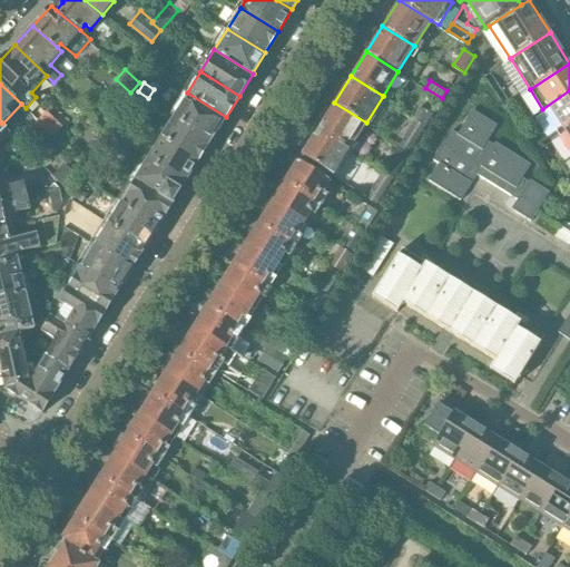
[(569,90),(542,109),(557,130),(569,120),(569,90)]
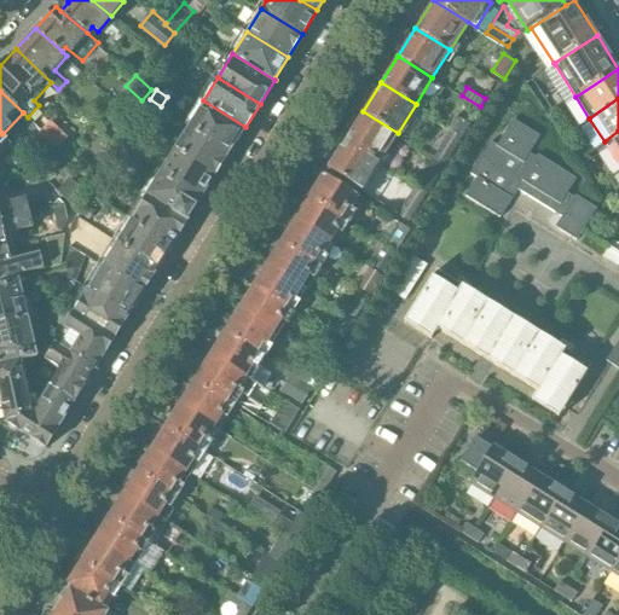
[(203,100),(189,123),(230,150),(244,127),(246,127),(203,100)]
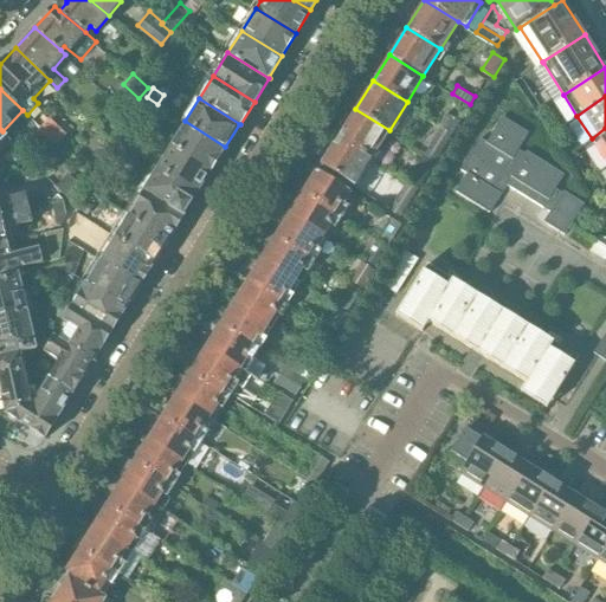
[(146,127),(158,110),(148,103),(136,120),(146,127)]
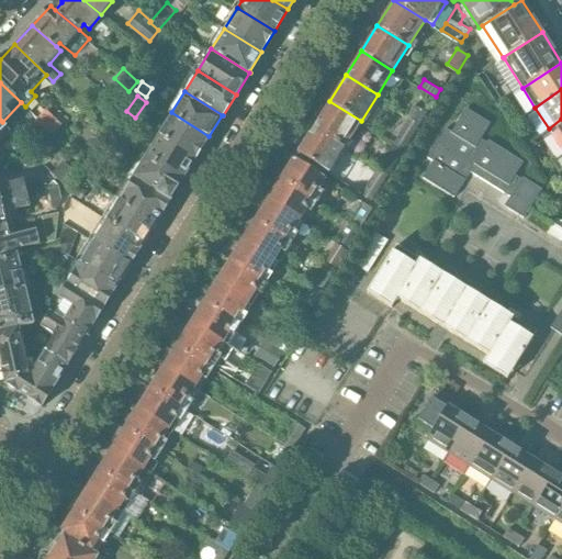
[(345,146),(361,121),(329,101),(314,127),(345,146)]
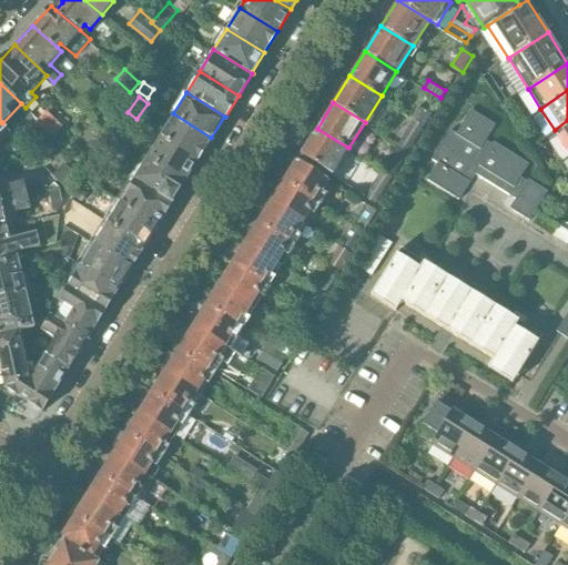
[(432,112),(419,103),(413,114),(425,122),(432,112)]
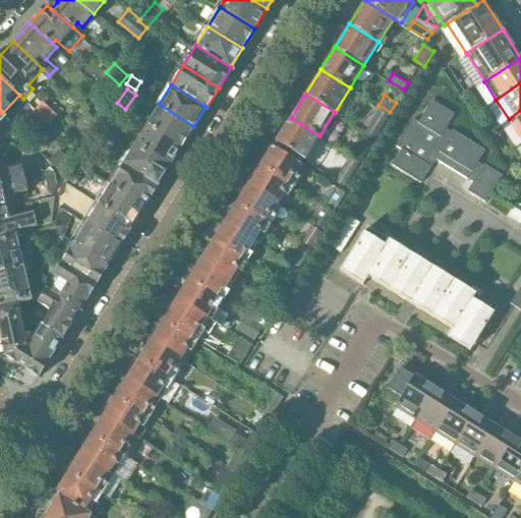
[(97,96),(85,110),(99,120),(110,106),(97,96)]
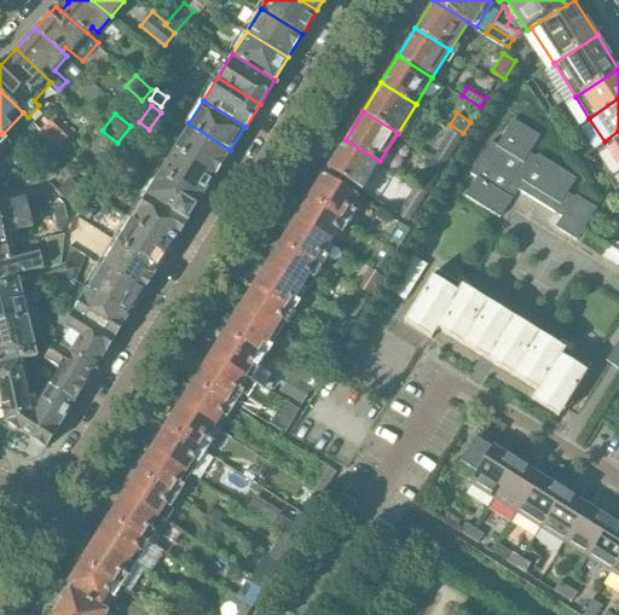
[(470,170),(476,174),(464,192),(501,215),(519,186),(555,210),(548,220),(577,238),(597,206),(576,192),(576,193),(568,189),(577,177),(538,151),(536,154),(530,150),(541,133),(514,116),(497,141),(491,138),(470,170)]
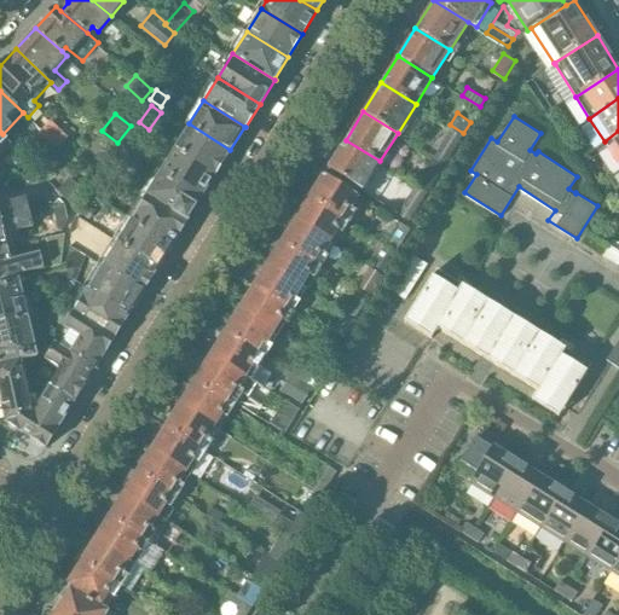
[(30,122),(56,148),(68,135),(51,119),(42,127),(34,119),(30,122)]
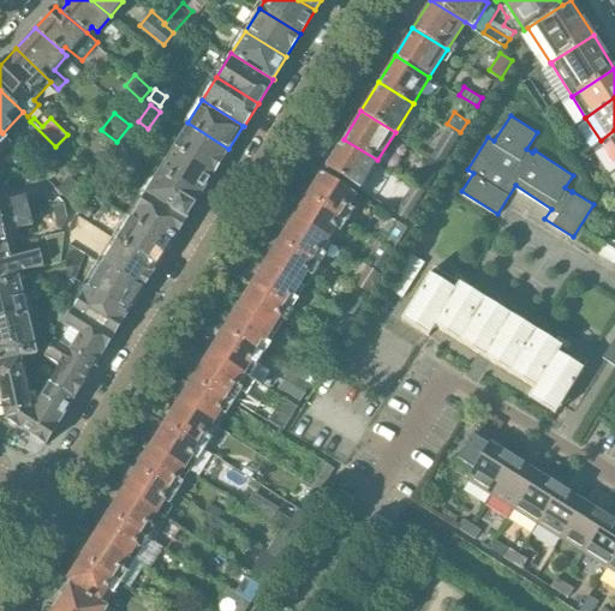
[(214,172),(228,149),(187,123),(173,147),(214,172)]
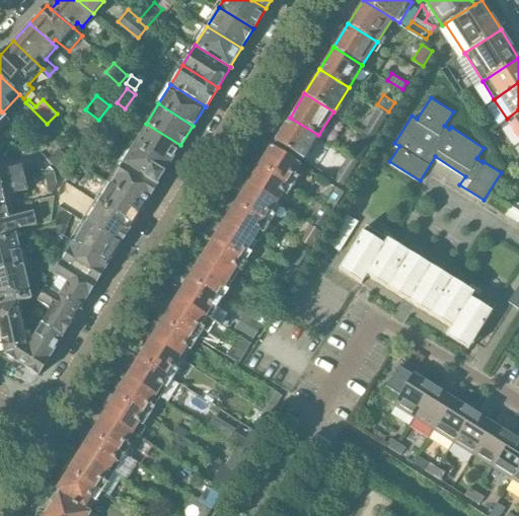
[(376,106),(377,107),(363,130),(373,137),(388,112),(377,104),(376,106)]
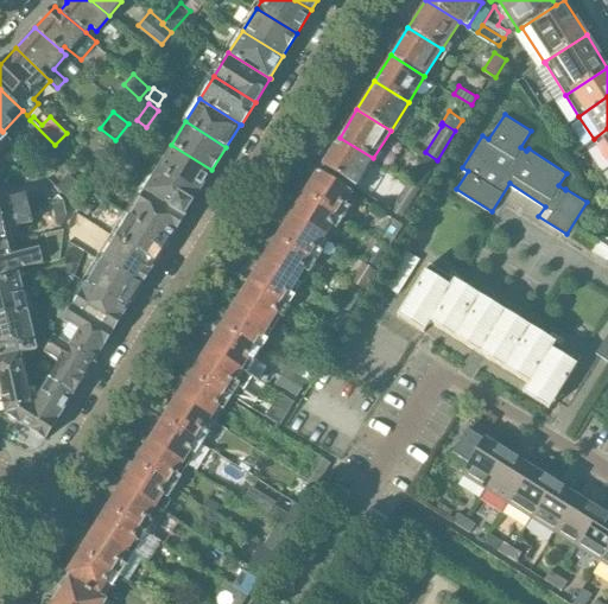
[(607,133),(596,142),(607,160),(607,133)]
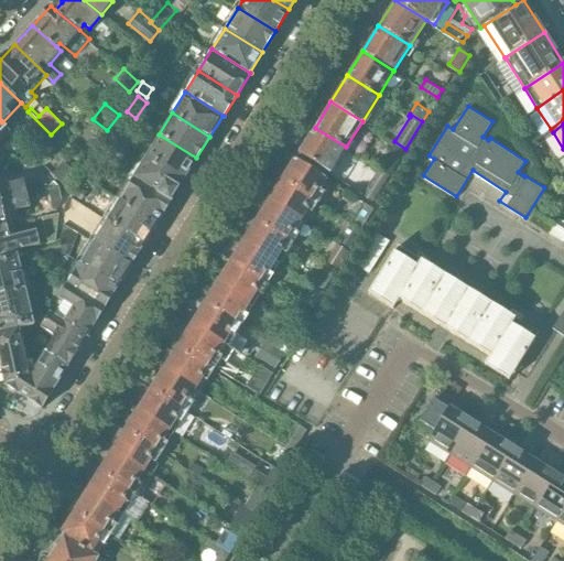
[(315,128),(299,153),(331,173),(346,147),(315,128)]
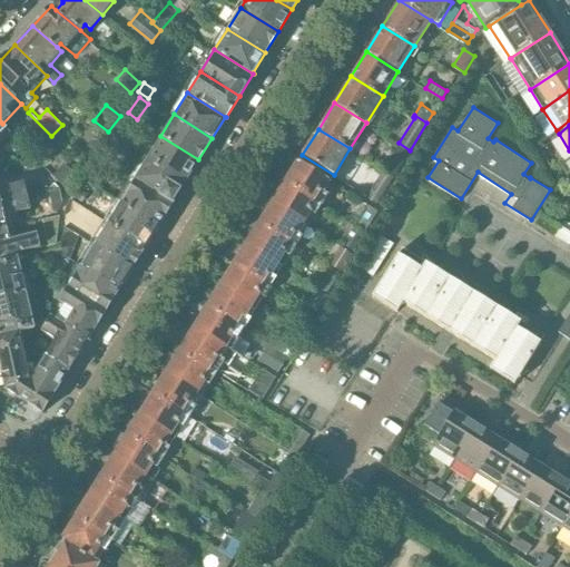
[(185,181),(198,159),(160,136),(147,157),(185,181)]
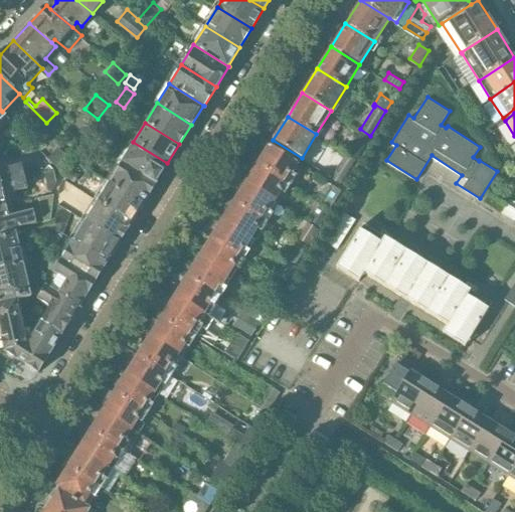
[(360,129),(346,152),(356,158),(370,136),(360,129)]
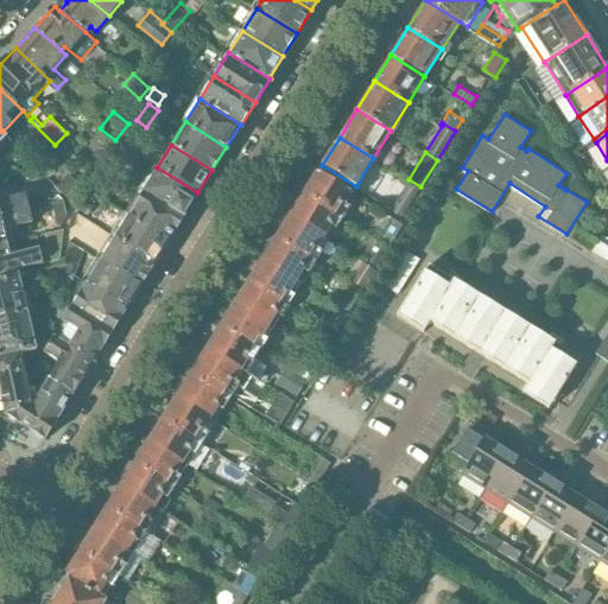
[(29,157),(23,164),(20,169),(38,173),(42,169),(29,157)]
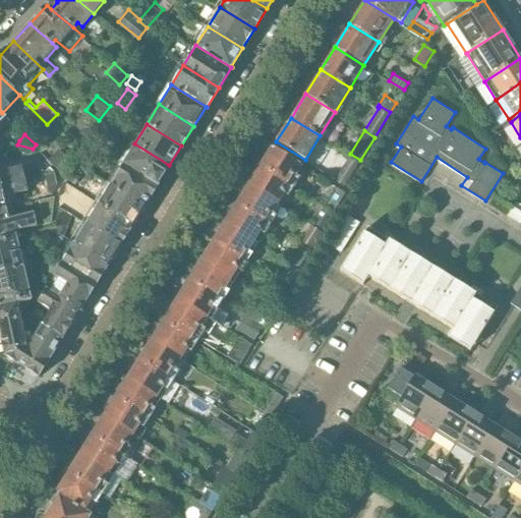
[(122,163),(123,164),(158,185),(159,184),(158,183),(169,165),(134,144),(122,163)]
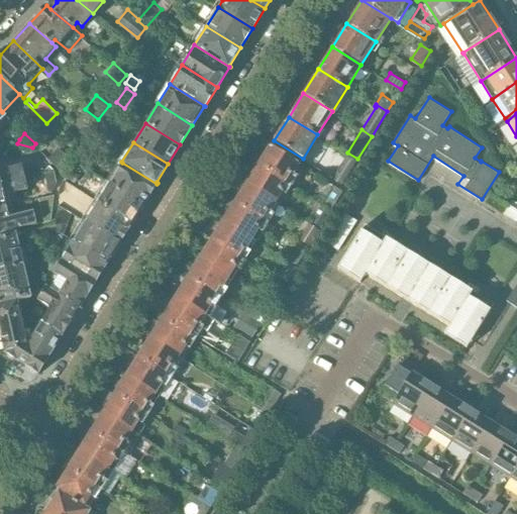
[(32,150),(32,147),(17,143),(15,155),(32,150)]
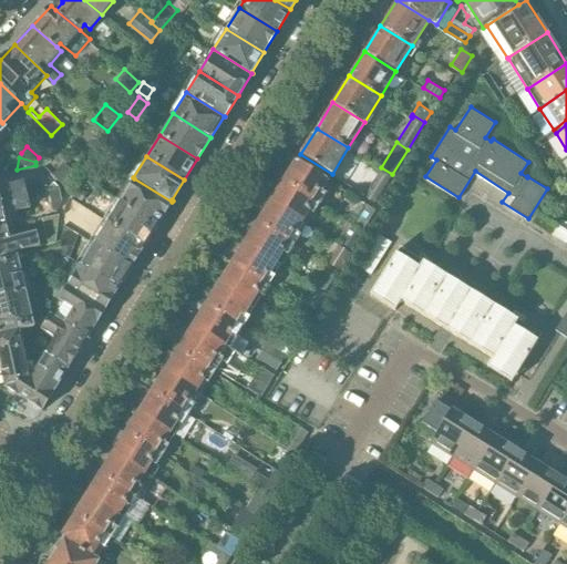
[(297,160),(284,180),(319,202),(326,192),(320,190),(328,178),(297,160)]
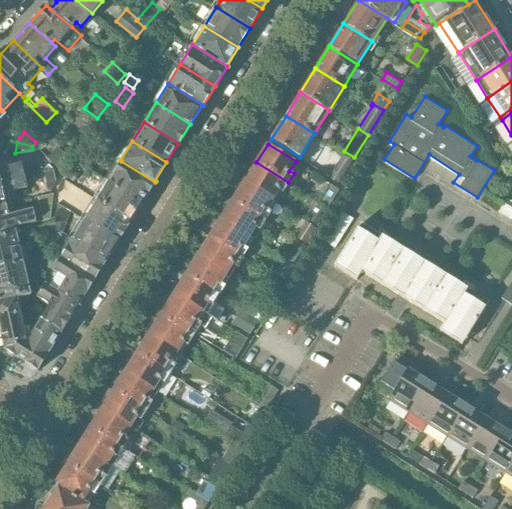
[(329,175),(339,181),(354,157),(344,151),(329,175)]
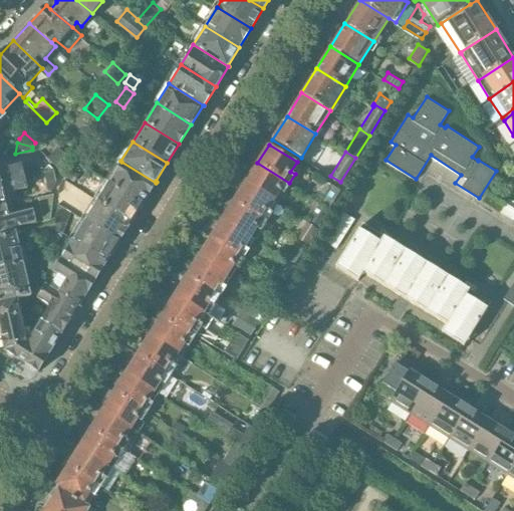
[(71,182),(82,164),(75,159),(64,178),(71,182)]
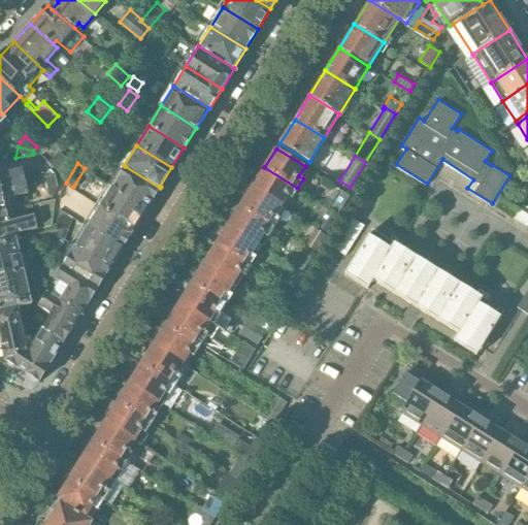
[(147,207),(160,188),(125,166),(112,186),(147,207)]
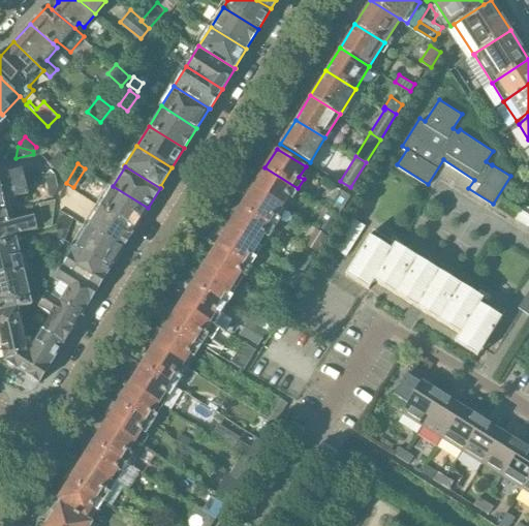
[(0,186),(25,181),(22,167),(0,173),(0,186)]
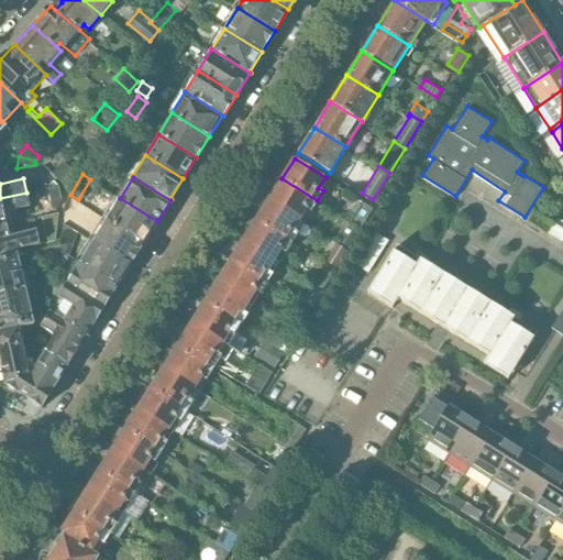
[(282,178),(269,198),(299,218),(306,208),(310,211),(317,200),(282,178)]
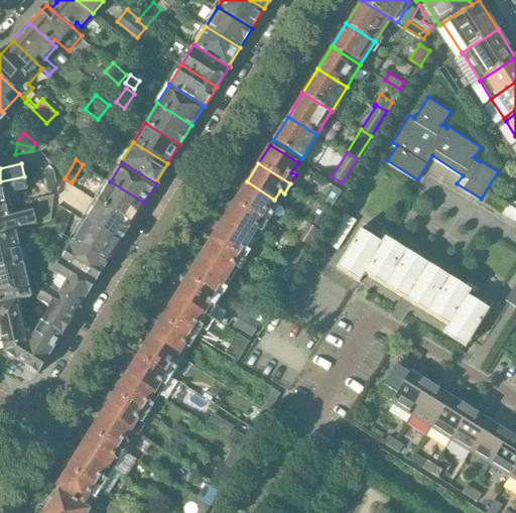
[(53,169),(43,172),(48,190),(51,189),(56,181),(53,169)]
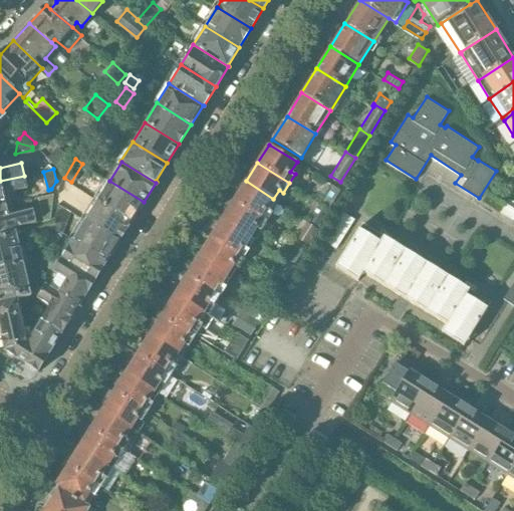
[(0,181),(0,205),(7,204),(4,193),(27,187),(24,176),(0,181)]
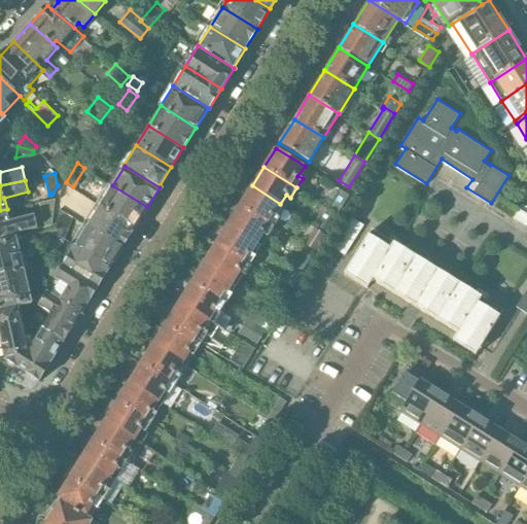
[(135,226),(147,207),(112,185),(100,205),(135,226)]
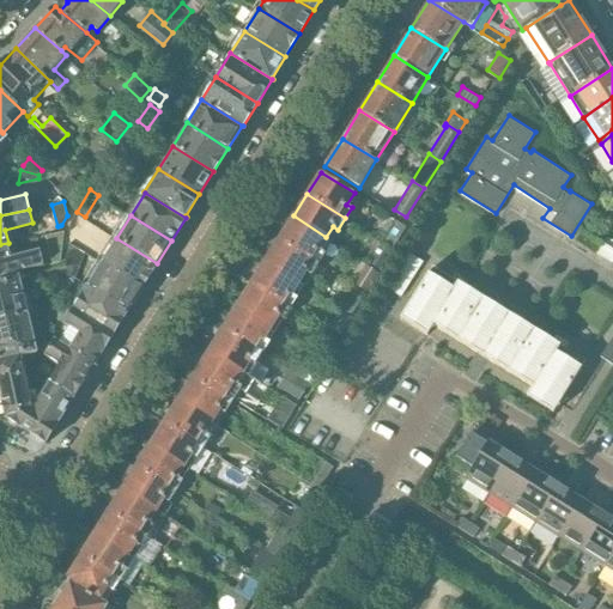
[(293,215),(279,238),(317,262),(323,253),(319,249),(326,237),(293,215)]
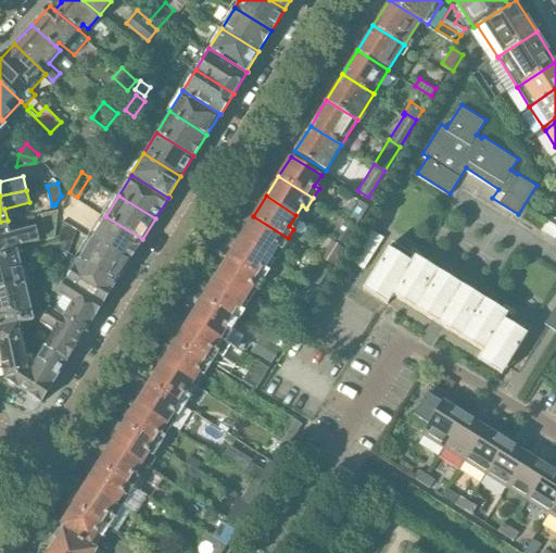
[(356,224),(368,204),(361,200),(349,218),(356,224)]
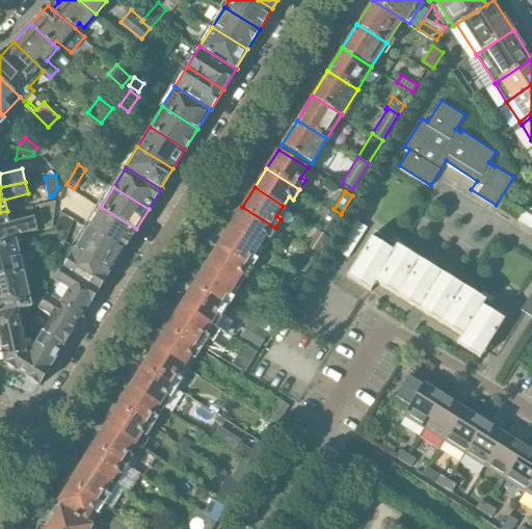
[(54,226),(56,203),(41,207),(46,227),(54,226)]
